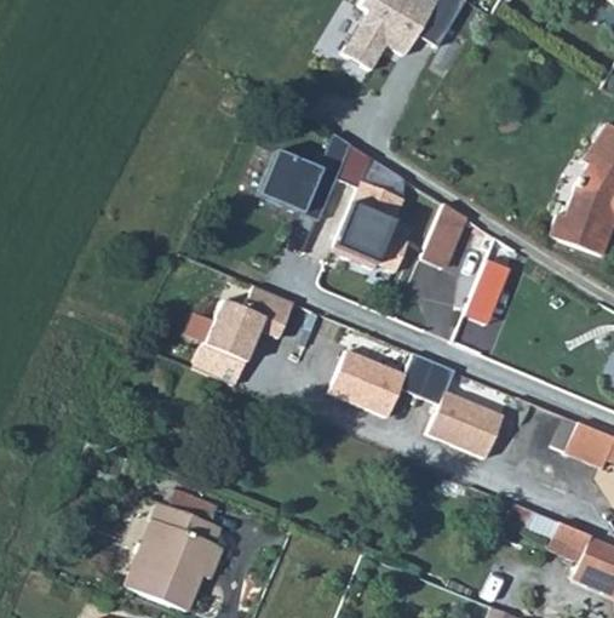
[(365,0),(363,3),(371,9),(344,50),(372,68),(389,43),(407,53),(419,34),(439,46),(468,0),(439,0),(439,1),(436,0),(365,0)]
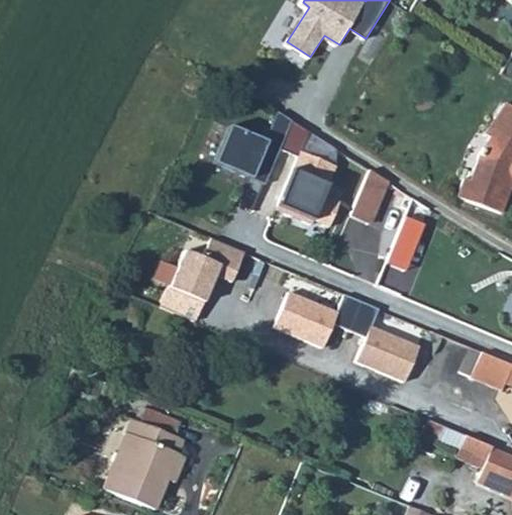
[(511,104),(507,101),(498,114),(503,118),(491,137),(481,151),(471,179),(466,177),(457,196),(503,213),(511,192),(511,104)]
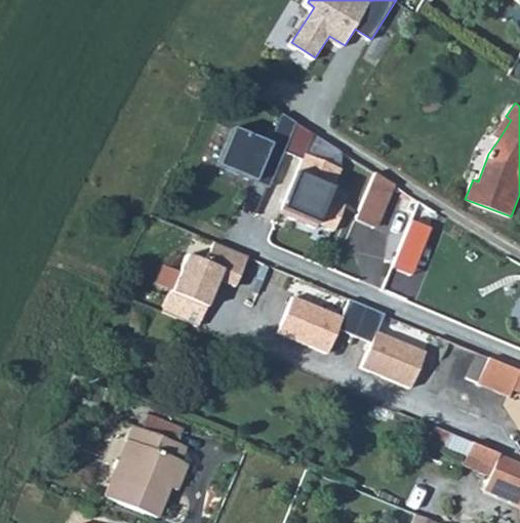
[(300,121),(285,111),(280,124),(295,130),(300,121)]
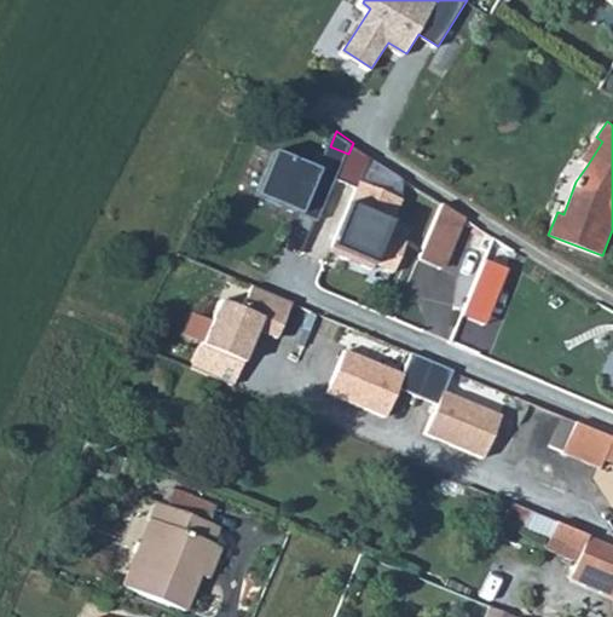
[(580,160),(588,165),(602,142),(596,137),(580,160)]
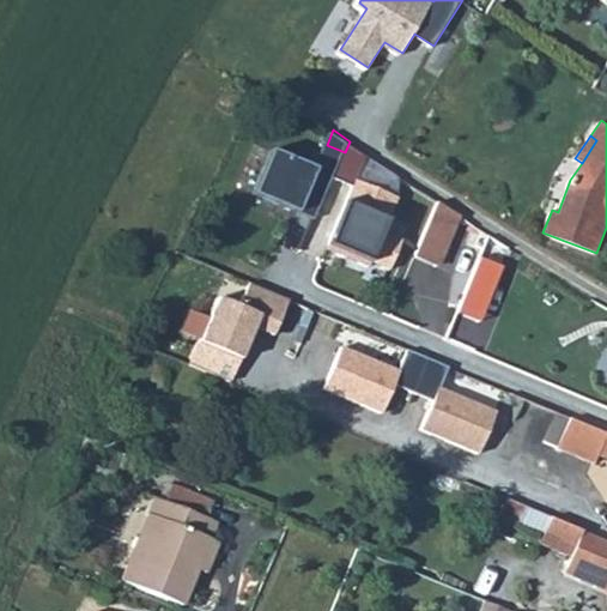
[(370,155),(350,141),(345,152),(335,175),(357,185),(333,242),(344,247),(343,252),(372,265),(375,260),(394,268),(406,239),(387,230),(401,195),(360,179),(370,155)]
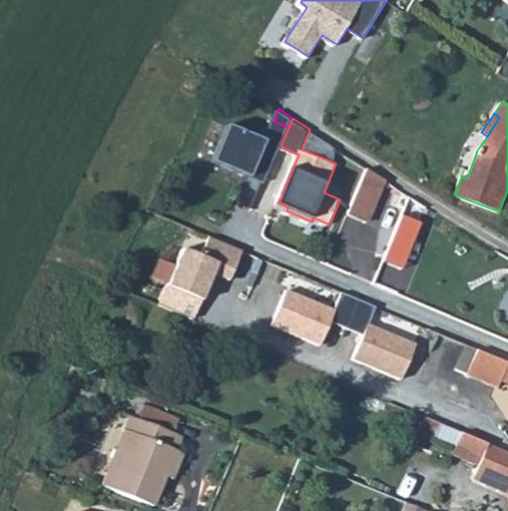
[(230,123),(214,160),(266,181),(281,146),(289,127),(274,121),(267,138),(230,123)]
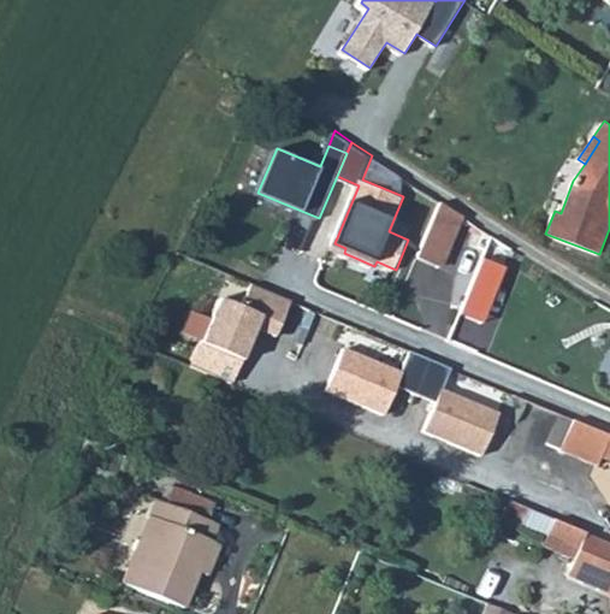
[(463,214),(443,201),(420,257),(442,266),(463,214)]
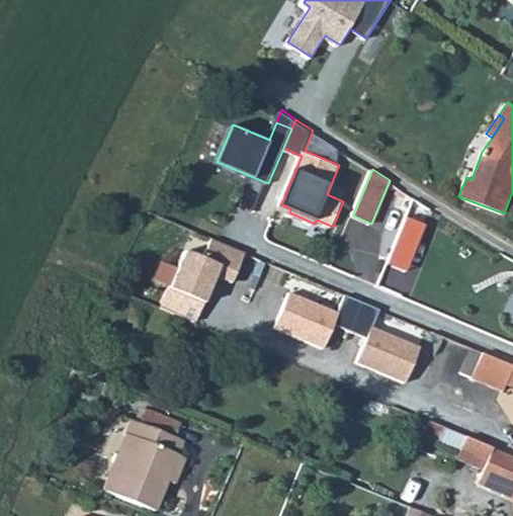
[(205,256),(187,249),(172,286),(205,302),(218,274),(235,281),(248,251),(214,237),(205,256)]
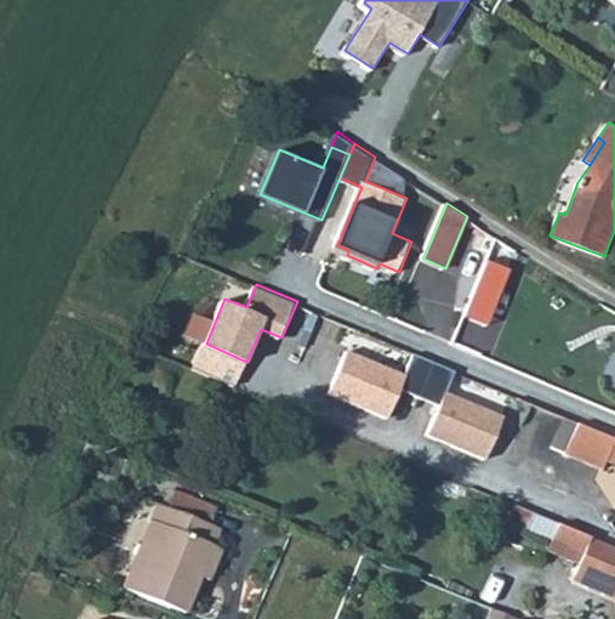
[(437,361),(416,352),(406,374),(349,350),(339,375),(332,392),(389,415),(402,387),(422,396),(437,361)]
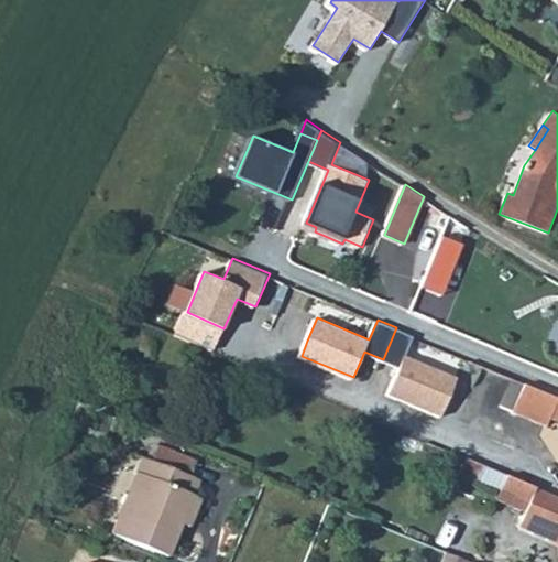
[(415,335),(396,327),(383,359),(401,367),(390,392),(444,414),(459,376),(407,355),(415,335)]
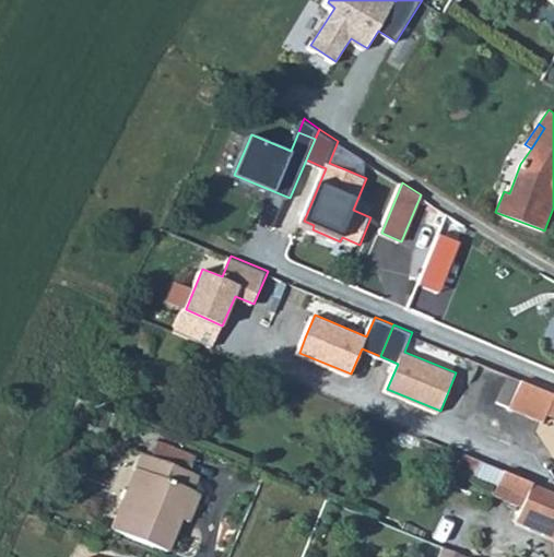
[(553,392),(510,374),(497,402),(544,423),(549,415),(553,417),(553,392)]
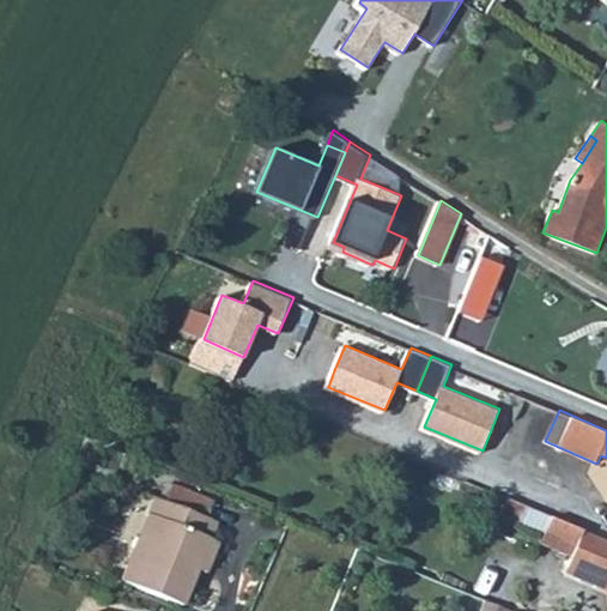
[(170,500),(211,516),(218,500),(177,483),(170,500)]
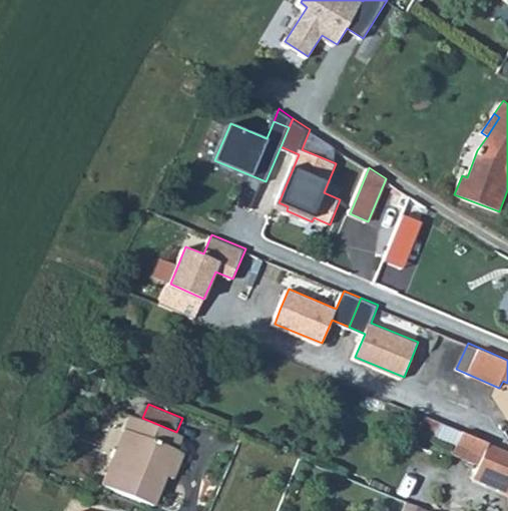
[(142,418),(133,415),(104,483),(157,505),(170,476),(176,478),(187,452),(180,450),(186,437),(176,432),(142,418)]
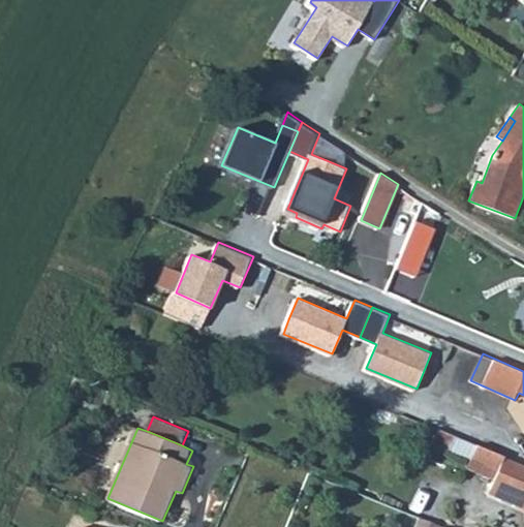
[(479,444),(504,456),(510,442),(485,432),(479,444)]
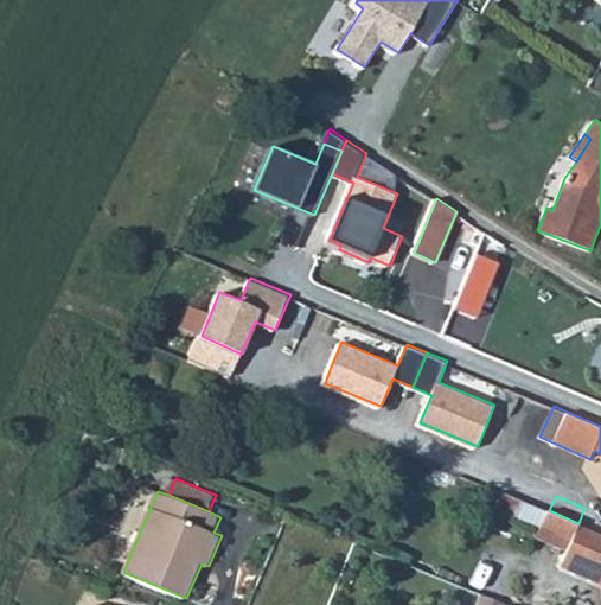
[(536,537),(568,552),(580,523),(579,523),(549,510),(536,537)]
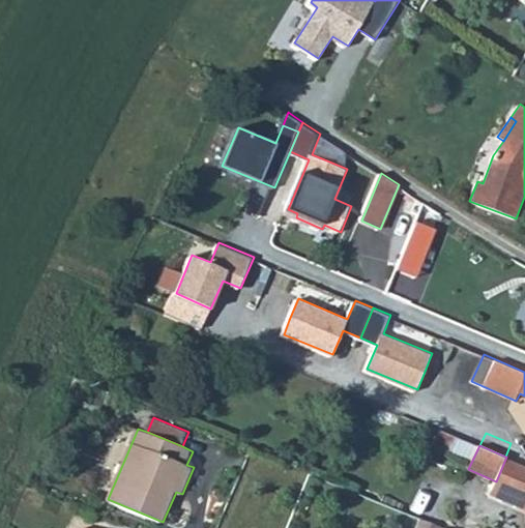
[(490,495),(518,507),(524,492),(524,464),(506,457),(496,481),(490,495)]
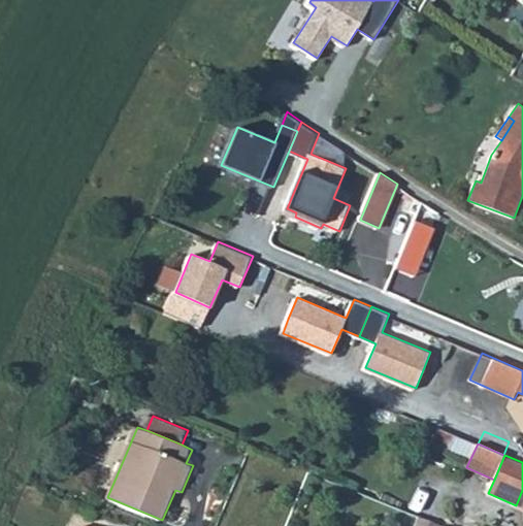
[(419,525),(448,525),(422,516),(419,525)]
